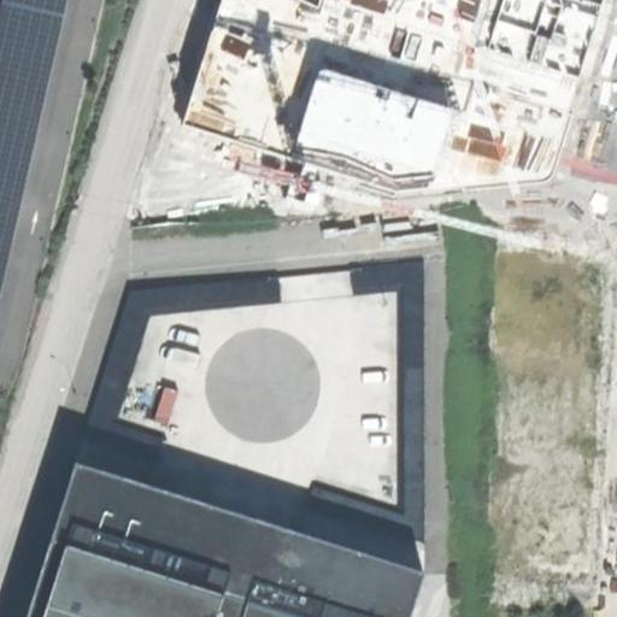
[(0,298),(66,0),(1,0),(0,10),(0,298)]
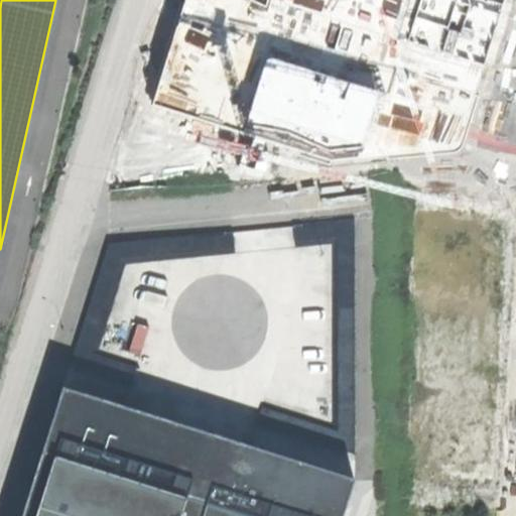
[(184,0),(153,105),(330,165),(458,153),(484,65),(503,0),(184,0)]
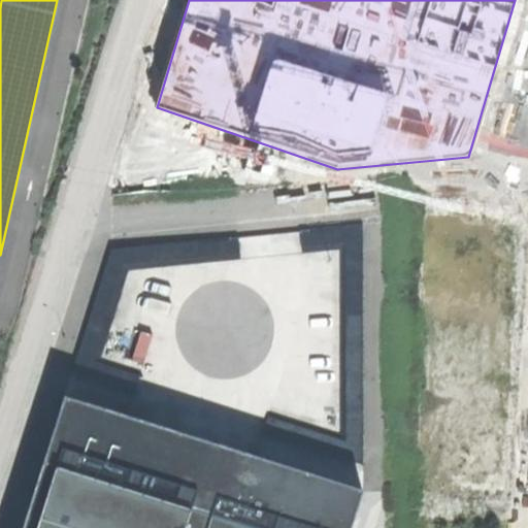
[(366,317),(365,226),(304,227),(304,251),(348,250),(349,317),(366,317)]
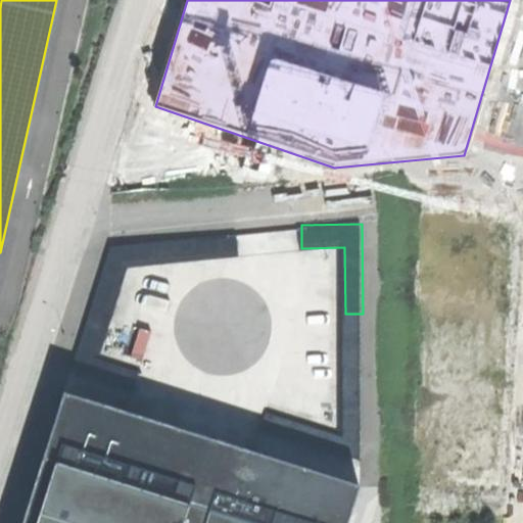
[(240,252),(238,234),(110,247),(111,265),(240,252)]
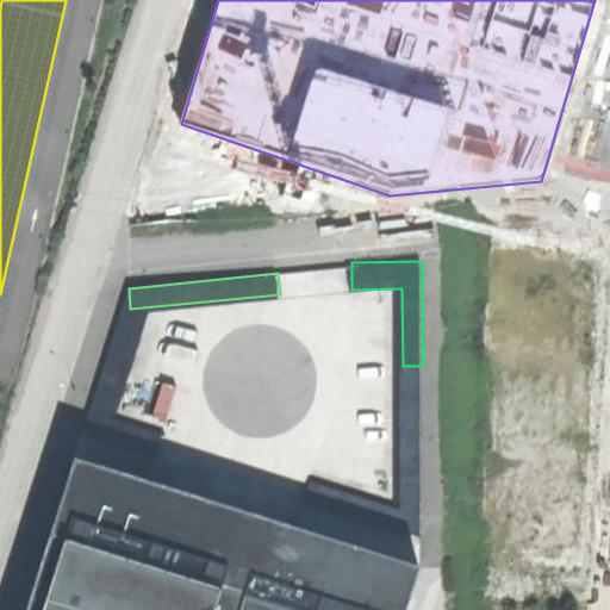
[(475,394),(479,495),(517,492),(514,393),(475,394)]
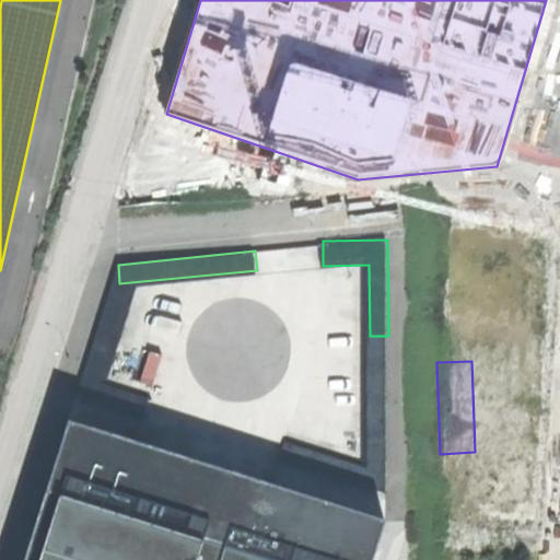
[(65,420),(20,559),(365,559),(380,518),(65,420)]
